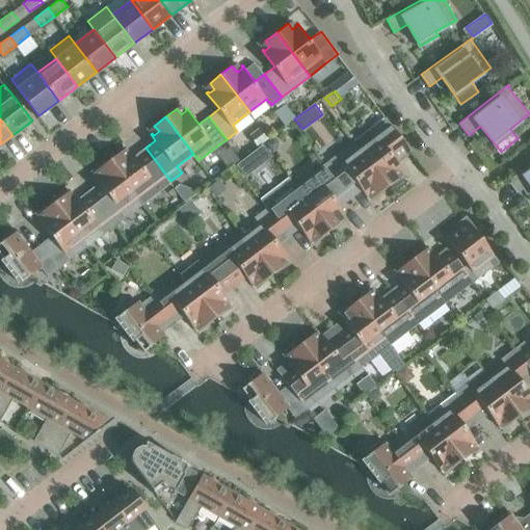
[(383,118),(353,141),(359,147),(388,185),(405,171),(389,150),(400,140),(383,118)]
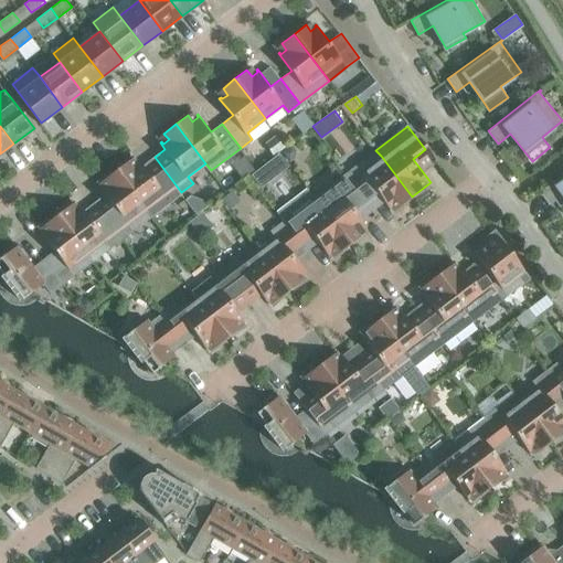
[(276,134),(266,141),(276,153),(286,146),(276,134)]
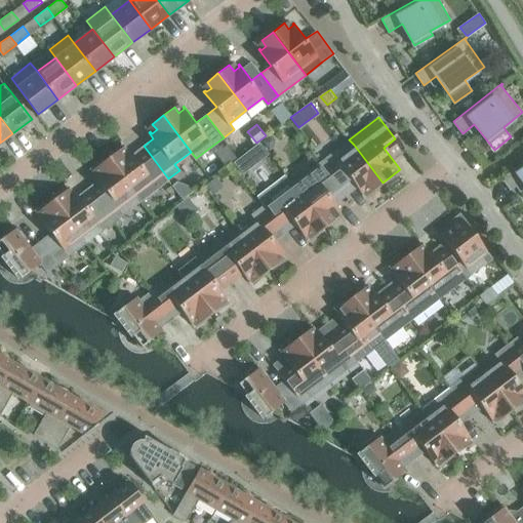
[(263,141),(270,150),(275,146),(276,138),(272,133),(263,141)]
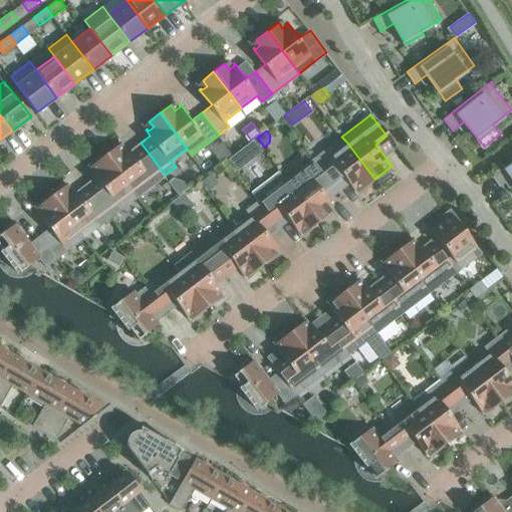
[(374,179),(346,142),(341,137),(314,158),(334,184),(345,176),(357,192),(374,179)]
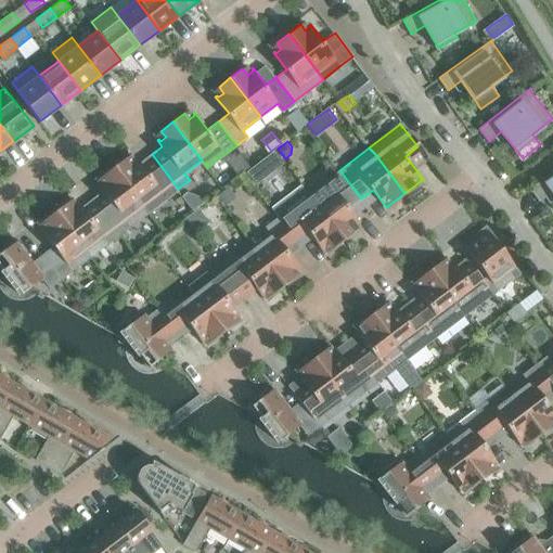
[(277,151),(248,171),(256,182),(284,162),(277,151)]
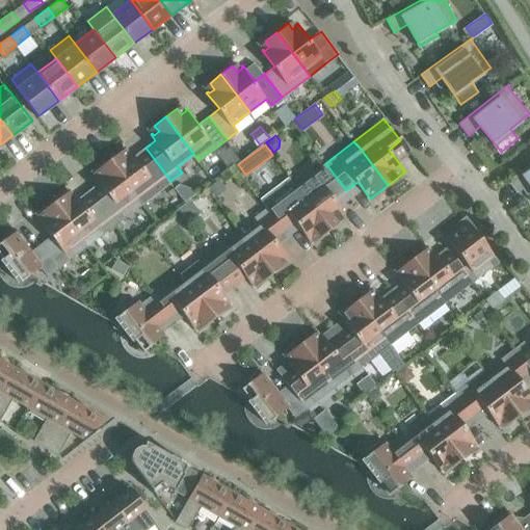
[(122,151),(110,159),(138,196),(155,183),(160,189),(170,181),(146,148),(135,155),(131,150),(130,151),(131,152),(126,156),(122,151)]
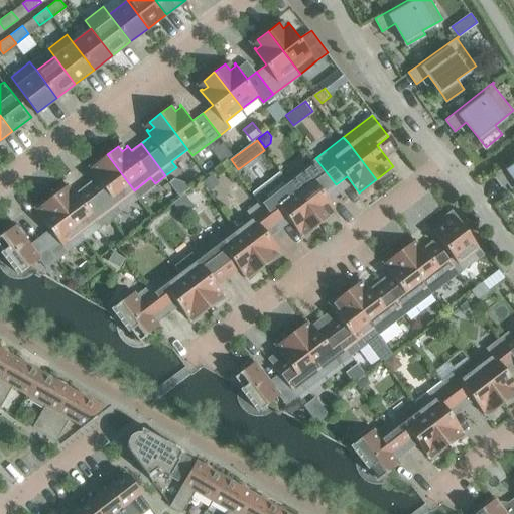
[(105,187),(95,195),(112,217),(138,197),(134,190),(107,154),(96,162),(100,168),(95,172),(94,170),(93,171),(105,187)]
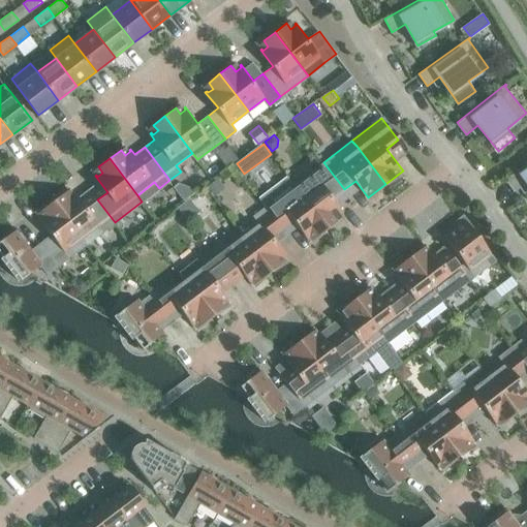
[(323,162),(311,171),(295,184),(329,228),(346,214),(334,197),(344,189),(323,162)]
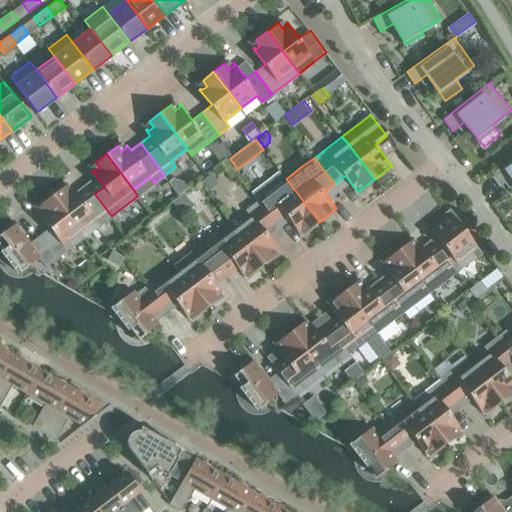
[(511,159),(491,174),(500,186),(511,177),(511,159)]
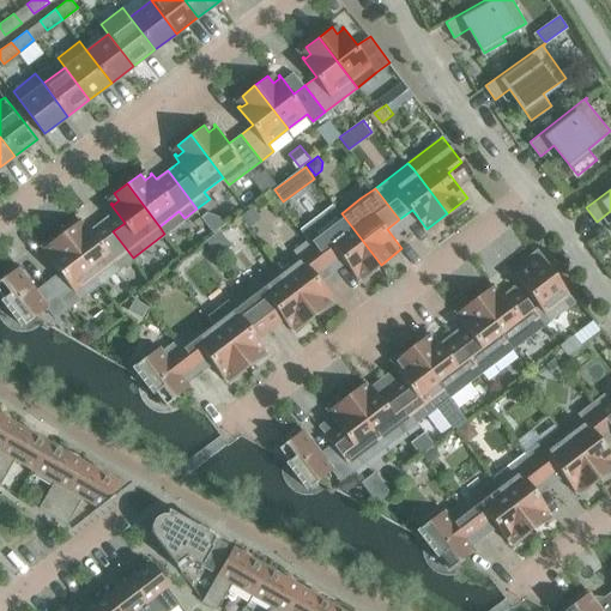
[(327,264),(338,256),(340,254),(361,280),(381,265),(342,213),(336,205),(302,230),(308,239),(327,264)]
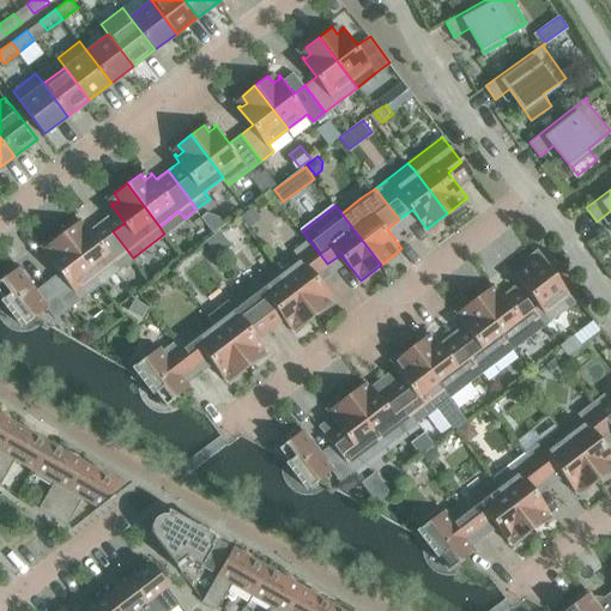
[(241,215),(248,223),(259,215),(253,206),(241,215)]
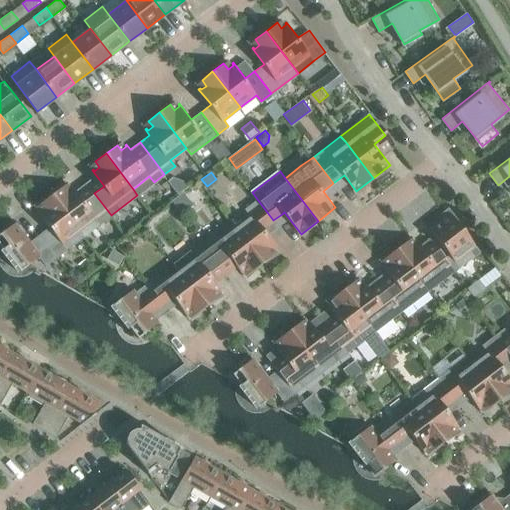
[(52,194),(80,230),(96,217),(100,223),(111,215),(94,193),(85,201),(72,185),(71,185),(73,187),(68,191),(63,185),(52,194)]
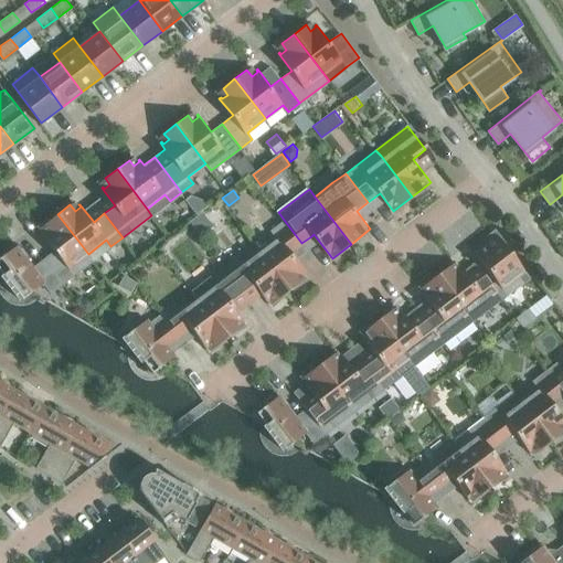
[(203,211),(190,220),(201,234),(213,225),(203,211)]
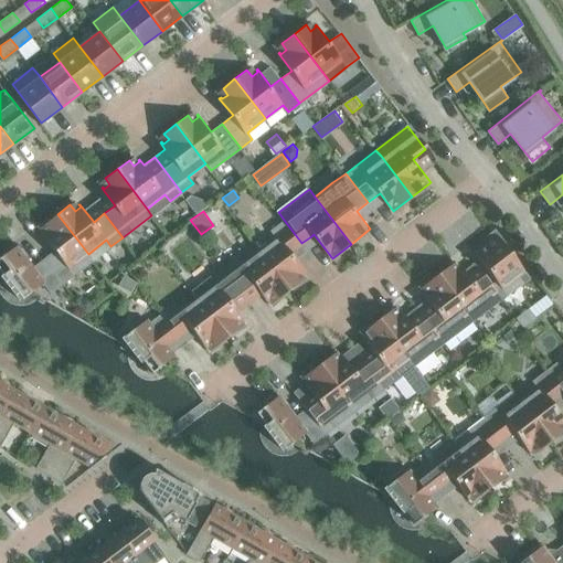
[(55,250),(44,257),(63,283),(93,259),(88,254),(57,214),(45,223),(51,230),(45,234),(43,232),(42,233),(55,250)]
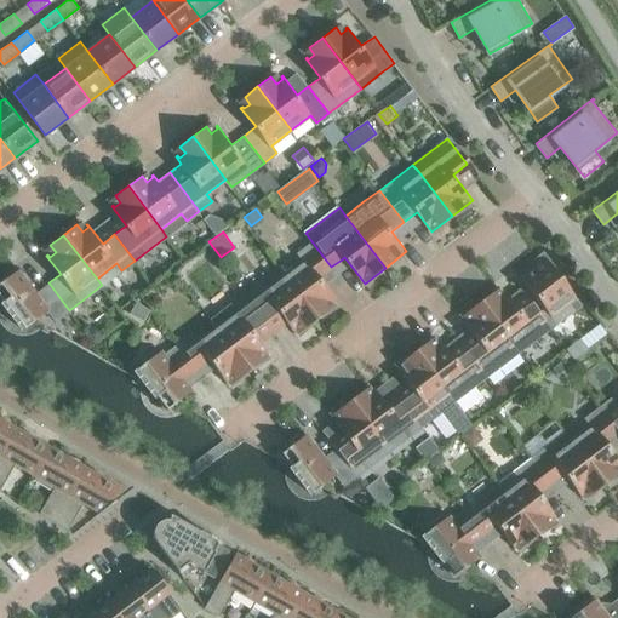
[(284,274),(318,319),(338,303),(319,276),(331,267),(312,241),(298,252),(303,259),(284,274)]
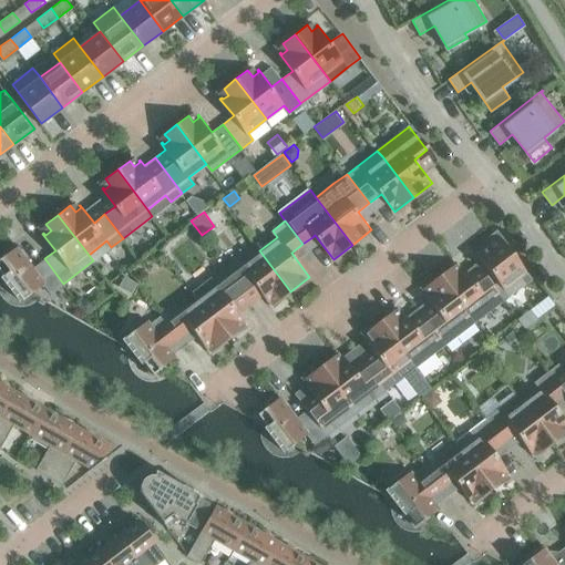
[(504,299),(505,298),(526,281),(522,276),(527,271),(502,237),(501,238),(501,239),(495,244),(490,236),(473,248),(499,281),(494,285),(478,263),(504,299)]
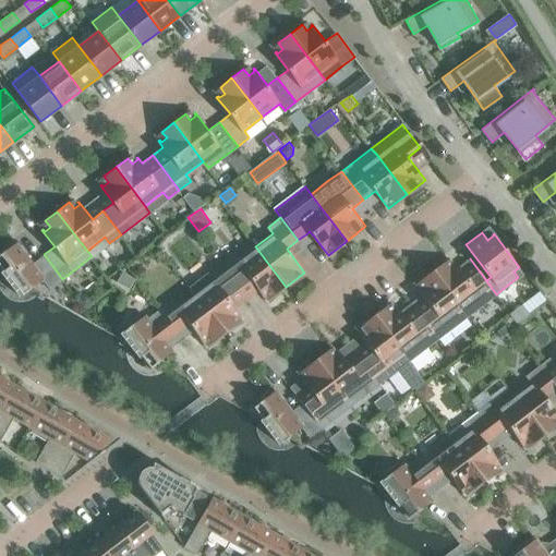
[(249,277),(267,301),(286,287),(255,246),(251,240),(220,263),(238,286),(249,277)]
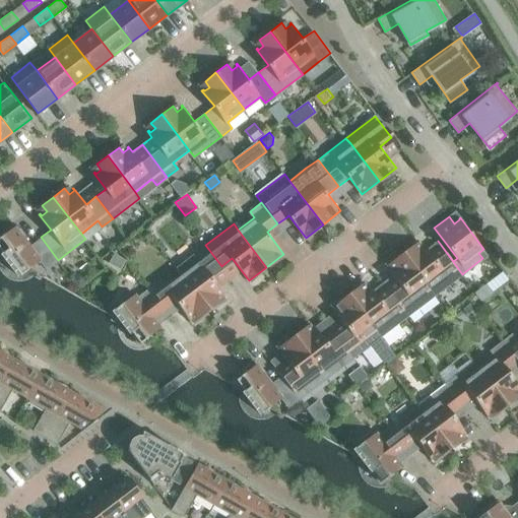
[(30,244),(16,224),(0,237),(0,248),(20,275),(41,259),(48,268),(58,260),(41,237),(30,244)]
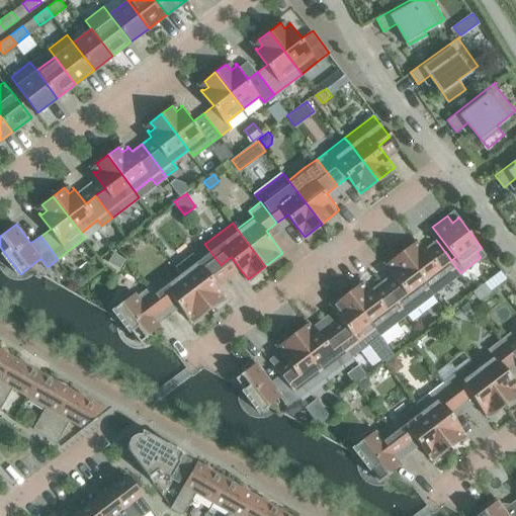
[(434,293),(460,273),(436,240),(426,248),(422,242),(421,243),(422,245),(417,249),(413,243),(402,251),(434,293)]
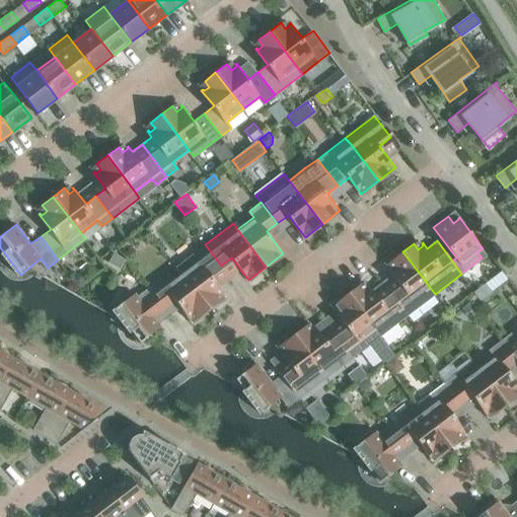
[(210,274),(221,266),(205,244),(194,253),(198,260),(180,272),(210,309),(227,296),(210,274)]
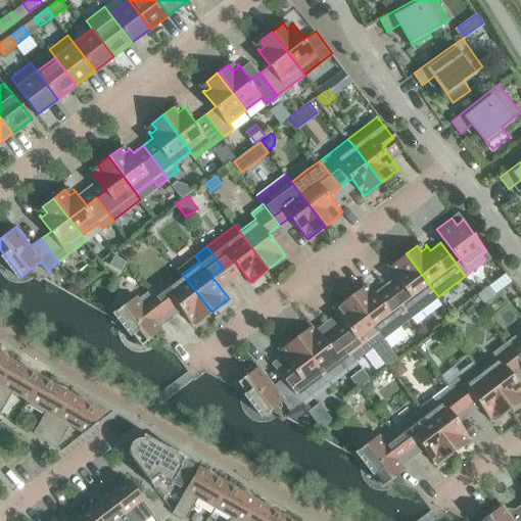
[(110,264),(122,271),(128,261),(115,253),(110,264)]
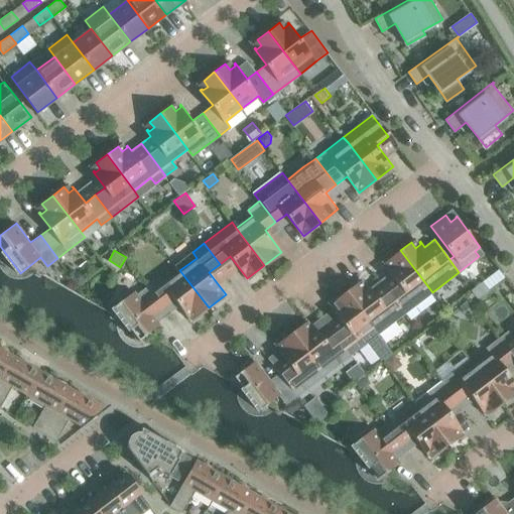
[(381,280),(405,312),(432,292),(400,250),(389,258),(393,264),(388,268),(387,266),(386,267),(390,273),(381,280)]
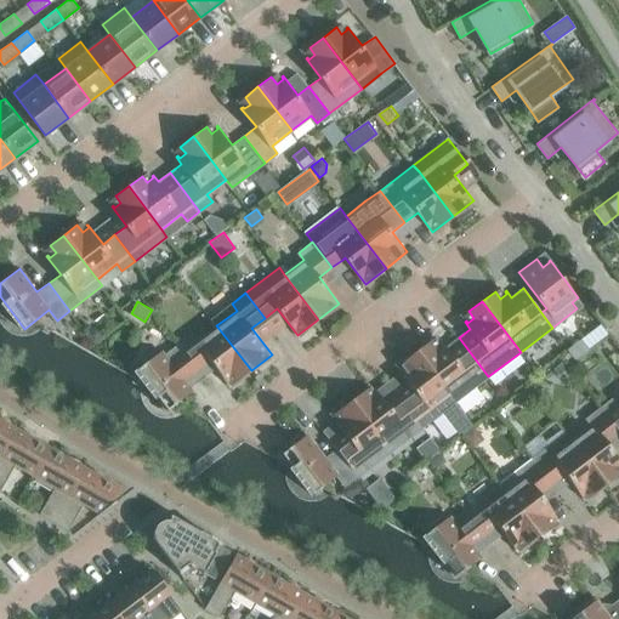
[(231,386),(251,370),(216,325),(198,340),(192,334),(179,344),(198,369),(210,359),(231,386)]
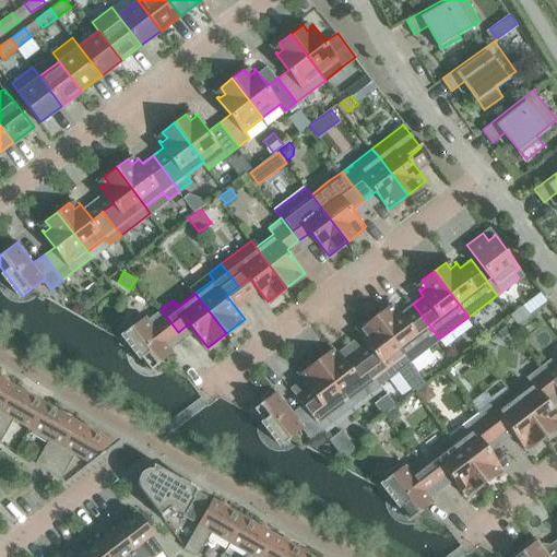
[(79,299),(85,309),(95,303),(91,296),(84,295),(79,299)]
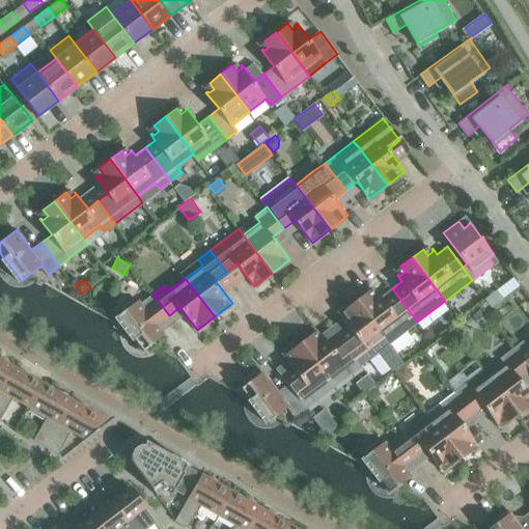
[(389,342),(406,330),(417,322),(392,288),(382,296),(378,290),(377,291),(378,293),(372,297),(368,290),(357,300),(389,342)]
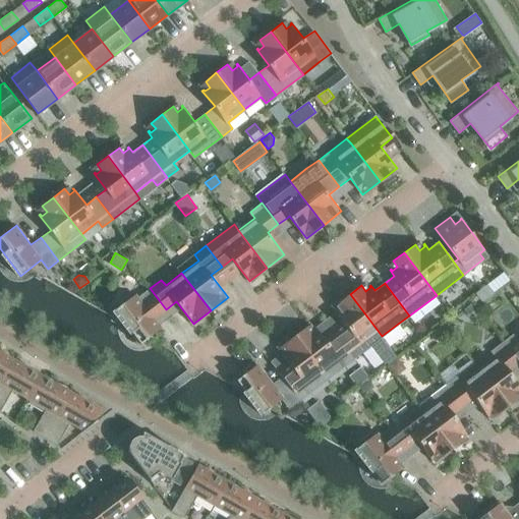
[(477,292),(478,294),(483,300),(495,292),(487,283),(477,292)]
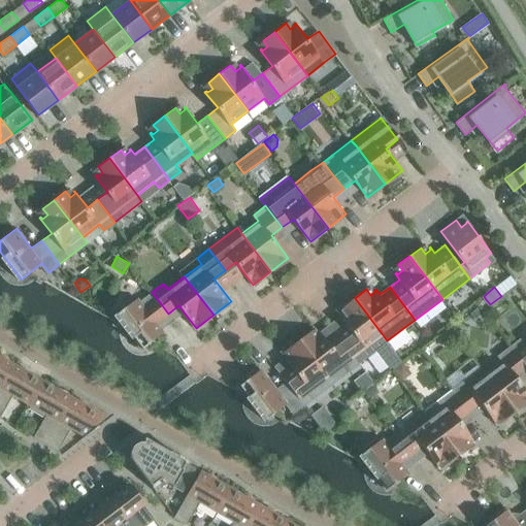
[(117,314),(142,348),(164,331),(157,322),(168,314),(152,292),(140,300),(138,297),(134,300),(132,297),(118,307),(120,310),(117,314)]
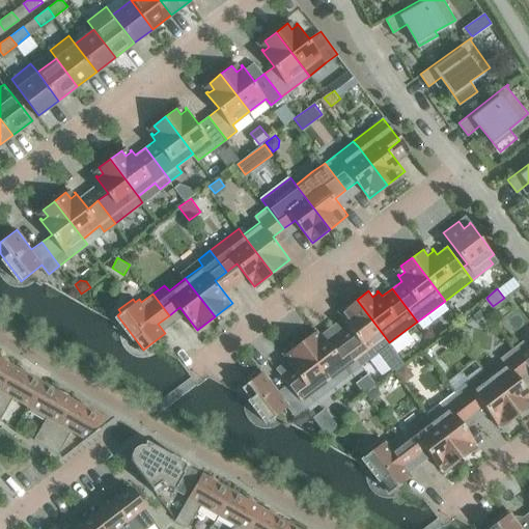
[(346,323),(336,330),(336,331),(361,364),(389,342),(357,300),(345,308),(350,314),(344,318),(343,316),(341,317),(346,323)]
